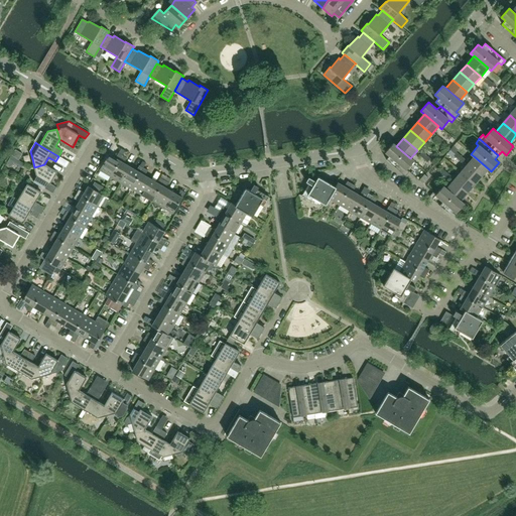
[(410,158),(396,146),(393,143),(385,152),(389,155),(386,159),(405,176),(409,172),(406,169),(414,161),(410,158)]
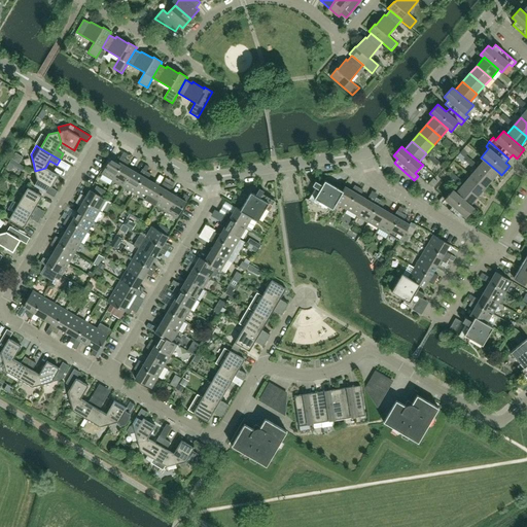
[(19,164),(23,157),(16,153),(15,153),(12,160),(19,164)]
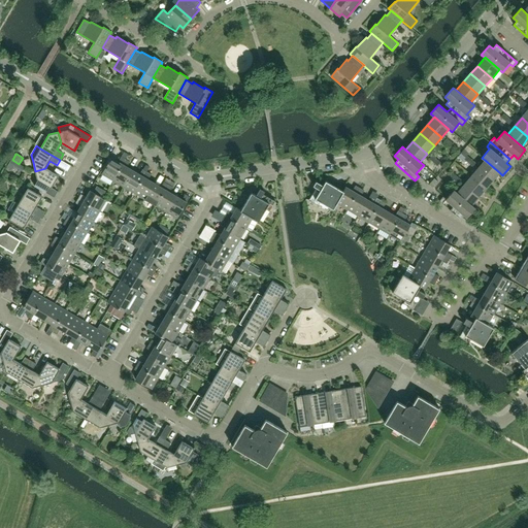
[(113,180),(126,159),(122,157),(119,162),(111,158),(102,174),(113,180)]
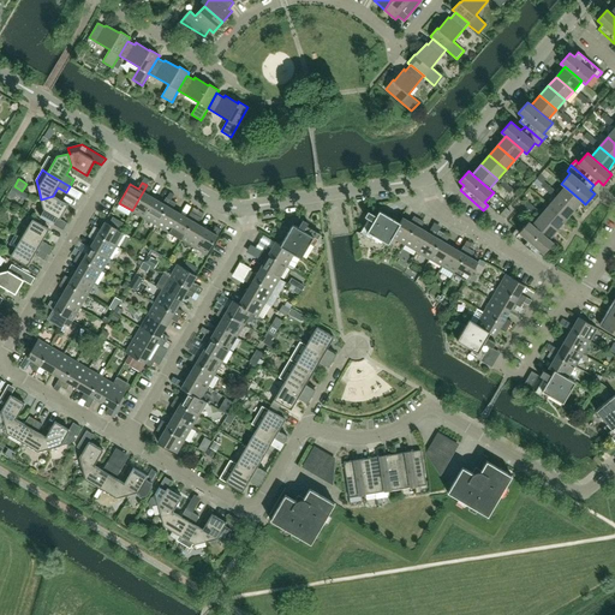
[(144,218),(155,199),(148,195),(151,189),(147,185),(132,210),(144,218)]
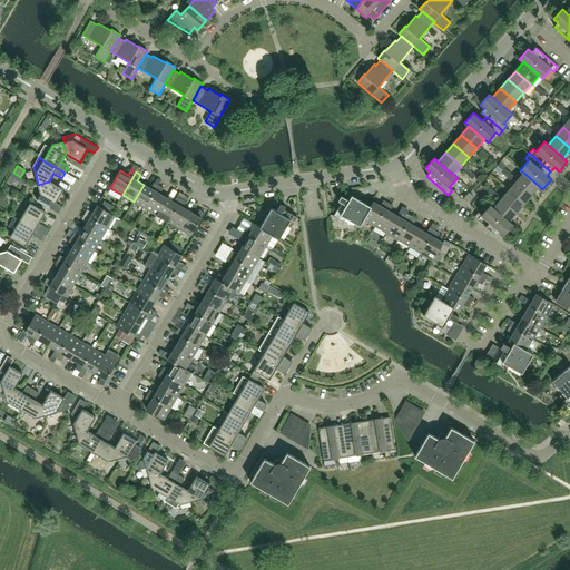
[(539,186),(523,173),(516,182),(531,195),(539,186)]
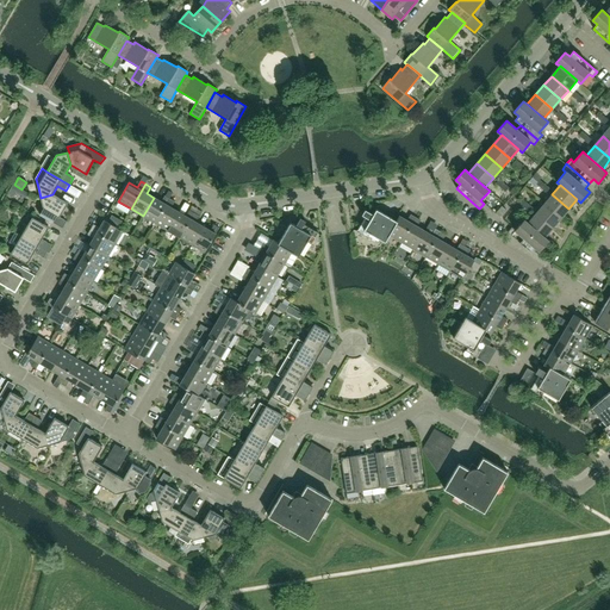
[(13,186),(8,193),(10,193),(14,197),(17,194),(19,190),(14,186),(13,186)]
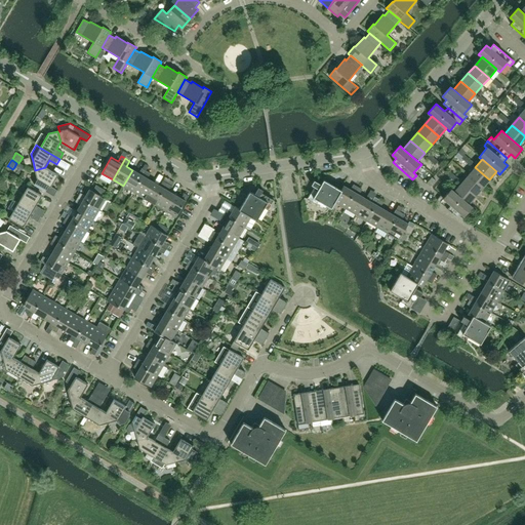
[(51,187),(58,175),(45,167),(35,170),(37,179),(34,185),(53,197),(57,191),(51,187)]
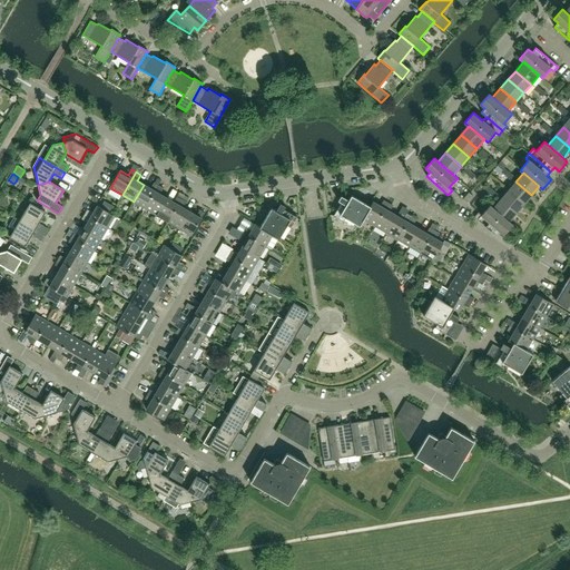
[(531,195),(516,182),(509,190),(524,204),(531,195)]
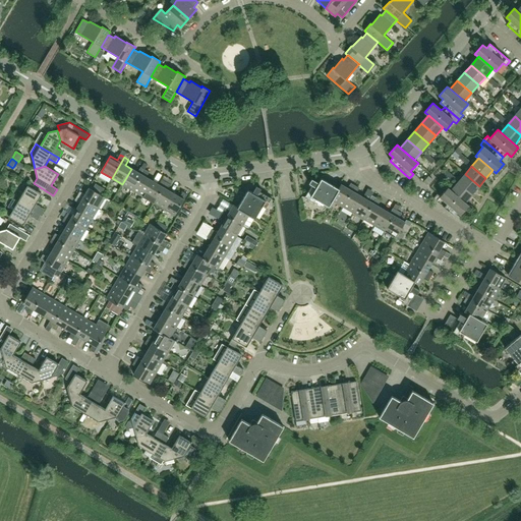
[(132,190),(141,175),(145,170),(140,167),(137,172),(131,169),(122,184),(132,190)]
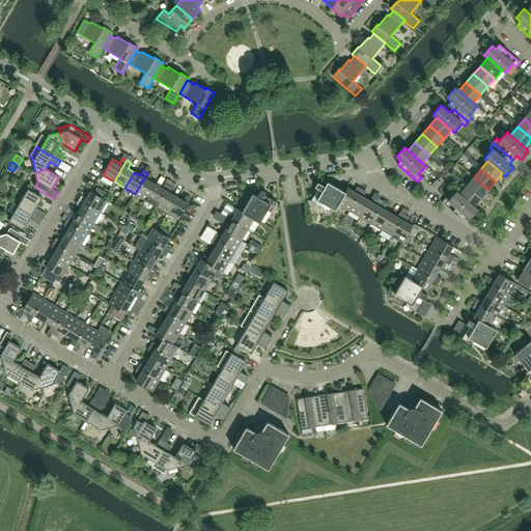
[(428,171),(423,177),(428,183),(435,175),(428,171)]
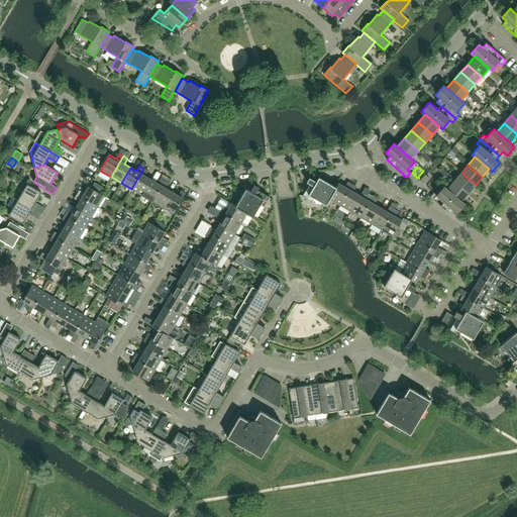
[(142,196),(151,180),(145,176),(147,171),(143,169),(140,174),(131,189),(142,196)]
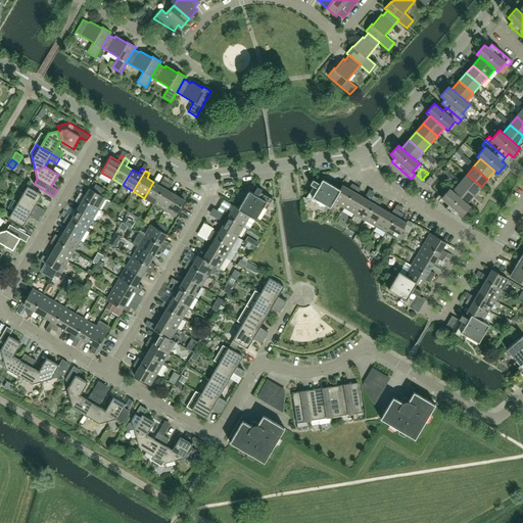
[(481,187),(467,175),(460,183),(474,195),(481,187)]
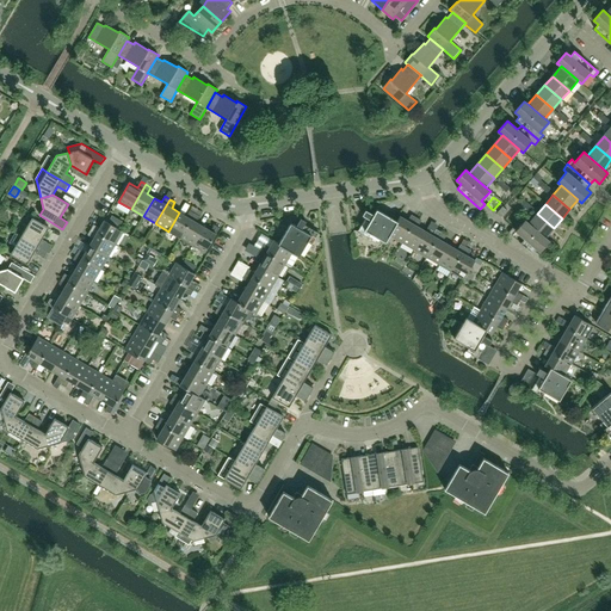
[(501,217),(507,210),(503,207),(497,213),(501,217)]
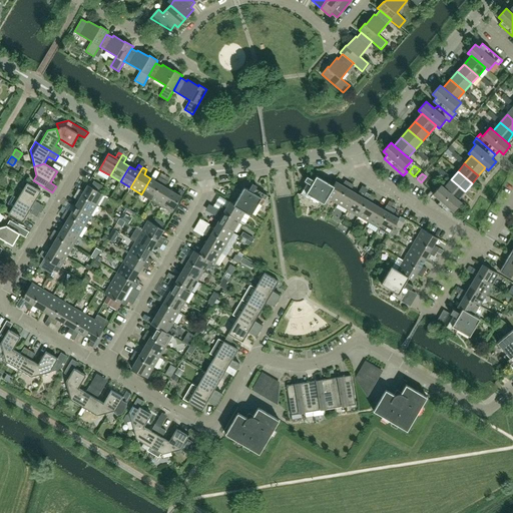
[(151,200),(163,179),(159,176),(156,181),(150,178),(141,194),(151,200)]
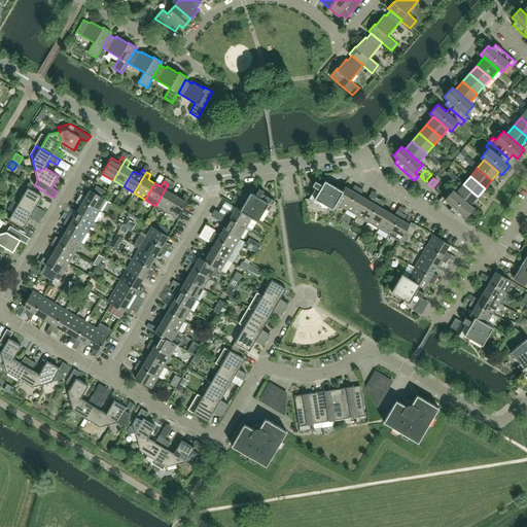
[(343,191),(342,191),(325,181),(322,185),(315,181),(313,185),(315,187),(308,200),(313,203),(315,199),(332,210),(337,204),(336,203),(343,191)]
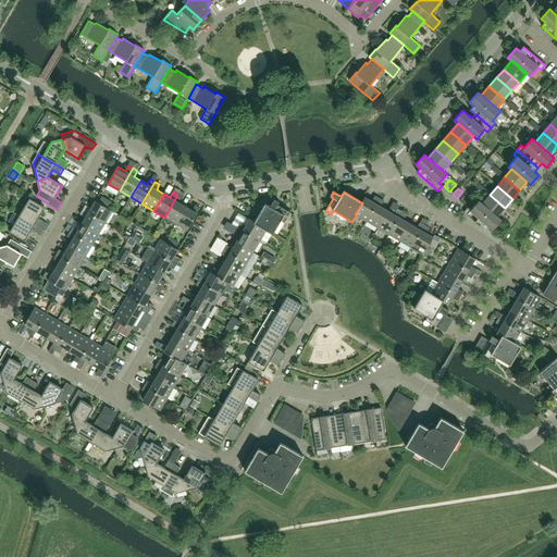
[(175,224),(185,207),(178,202),(182,197),(177,195),(164,218),(165,218),(168,225),(174,223),(175,224)]
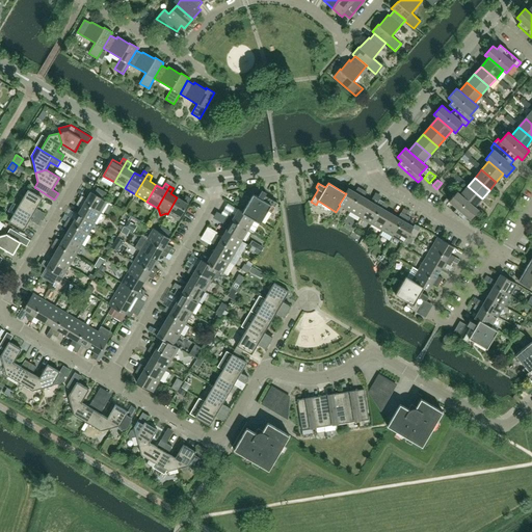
[(482,198),(468,186),(460,194),(475,207),(482,198)]
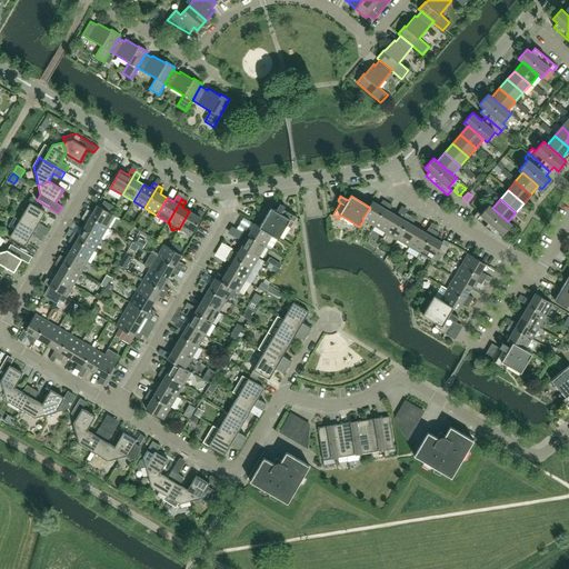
[(375,226),(388,202),(383,200),(380,206),(372,201),(369,207),(370,207),(362,219),(363,220),(375,226)]
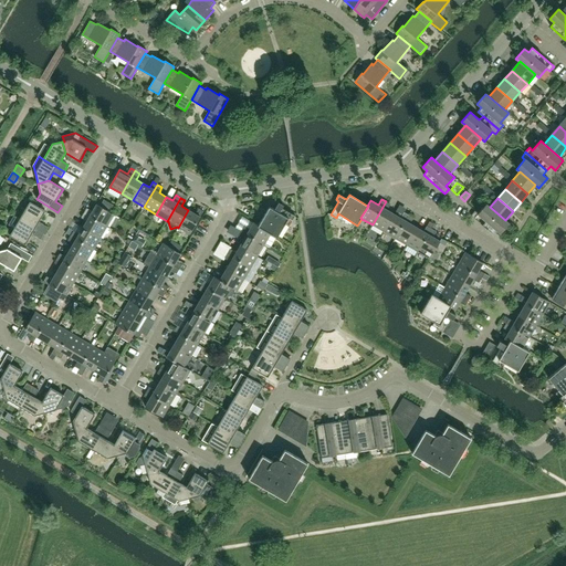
[(104,200),(101,206),(109,211),(113,206),(104,200)]
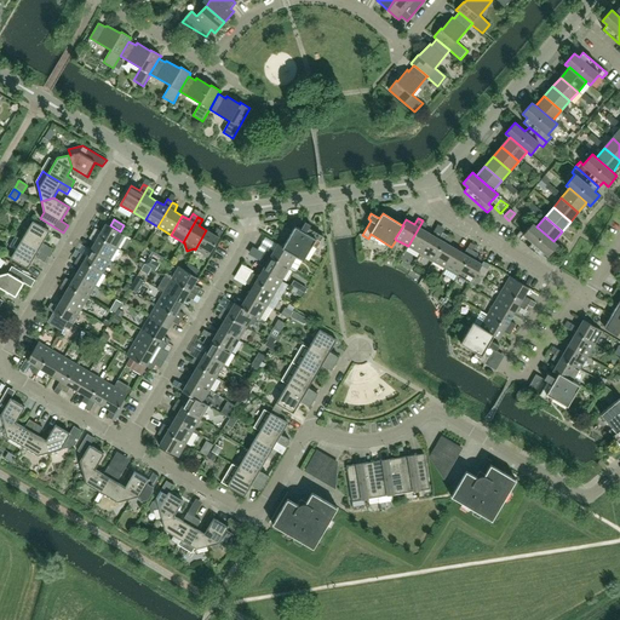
[(420,253),(431,235),(424,230),(428,224),(423,220),(408,246),(420,253)]
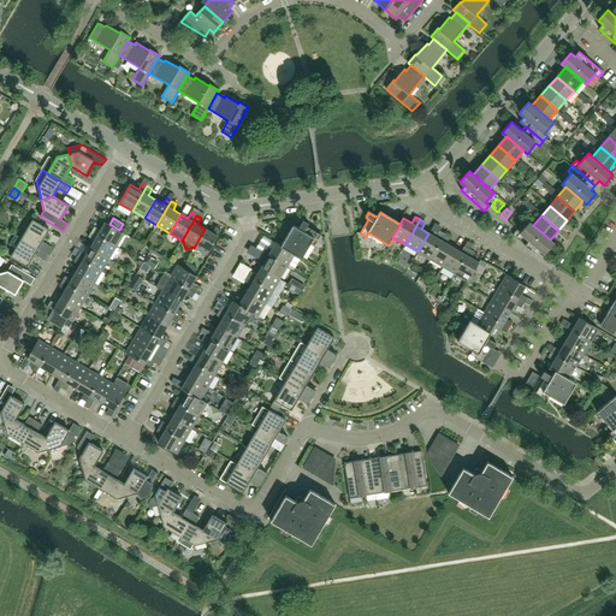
[(42,242),(49,230),(33,220),(22,238),(48,254),(52,248),(42,242)]
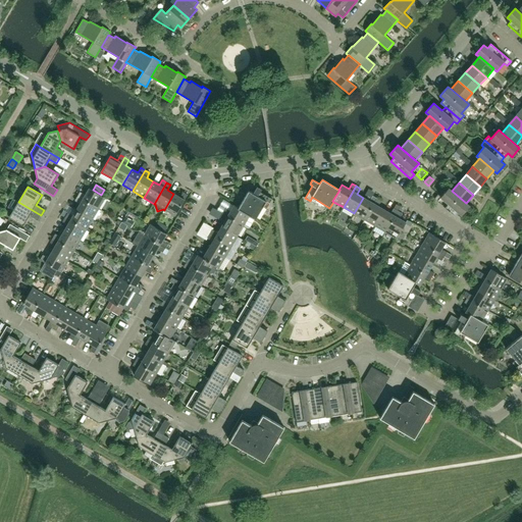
[(256,219),(266,202),(269,204),(272,199),(260,192),(262,190),(257,187),(253,193),(249,191),(239,208),(244,212),(250,215),(250,216),(256,219)]
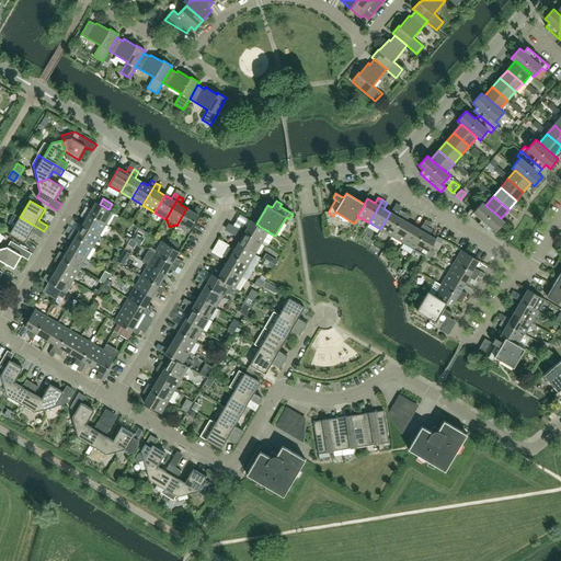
[(501,218),(485,205),(482,202),(473,212),(471,209),(467,214),(488,232),(492,228),(495,231),(504,221),(501,218)]
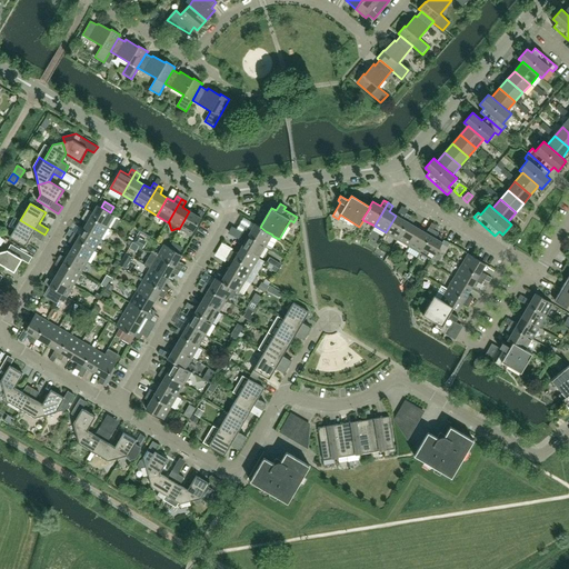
[(115,216),(97,206),(93,212),(87,209),(85,215),(90,218),(108,228),(115,216)]
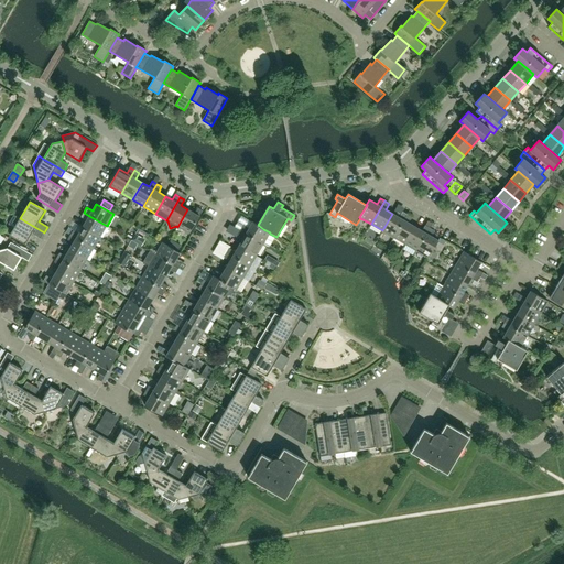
[(190,234),(199,216),(203,210),(198,207),(195,214),(187,209),(177,227),(190,234)]
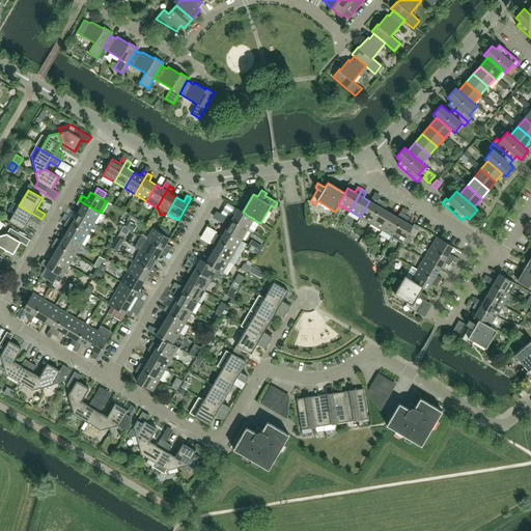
[(370,224),(384,202),(379,199),(375,204),(369,201),(360,217),(370,224)]
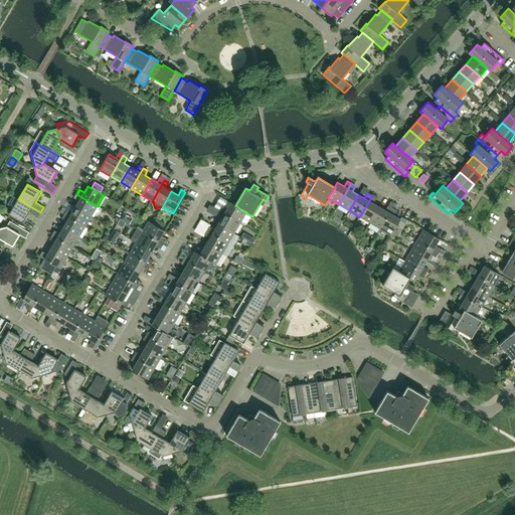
[(98,206),(81,197),(76,194),(73,198),(79,201),(75,207),(92,216),(98,206)]
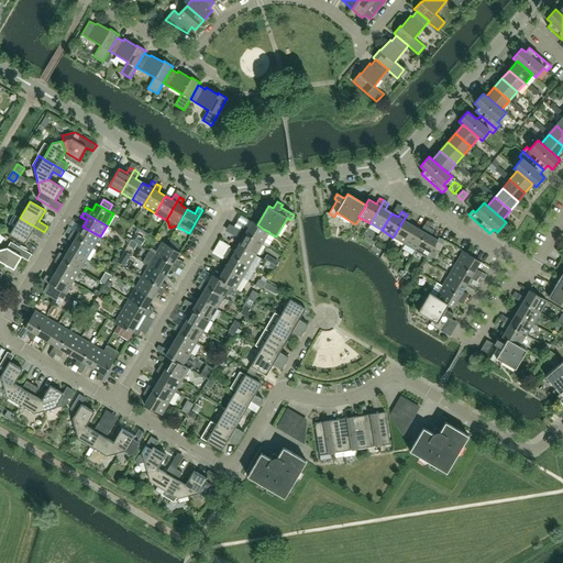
[(9,223),(14,227),(10,234),(25,244),(32,233),(41,238),(44,232),(20,218),(14,214),(9,223)]
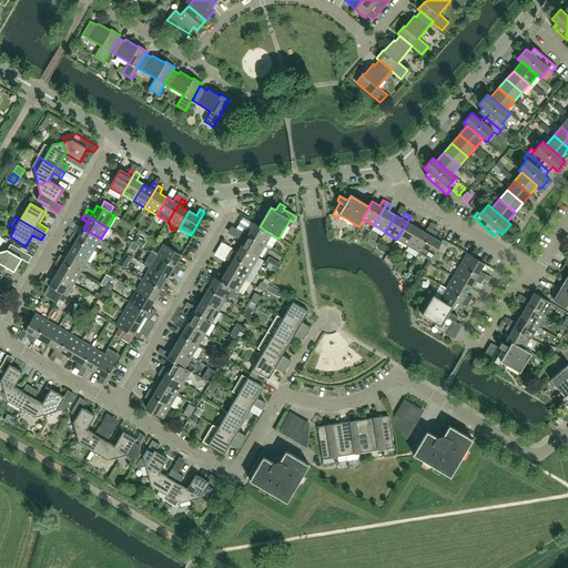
[(408,246),(418,229),(412,224),(415,219),(411,216),(396,240),(408,246)]
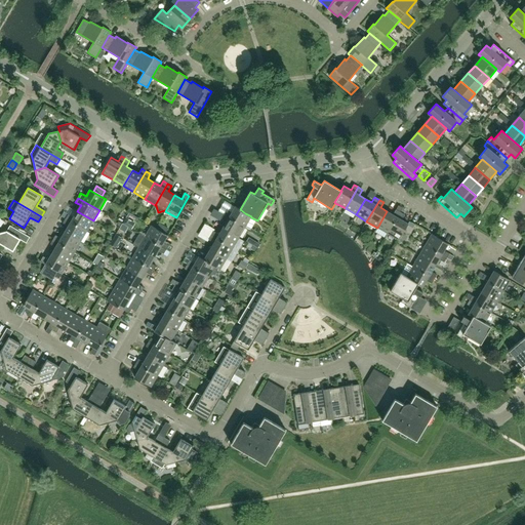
[(251,216),(245,213),(240,209),(236,206),(232,213),(227,210),(224,214),(245,227),(251,217),(251,216)]
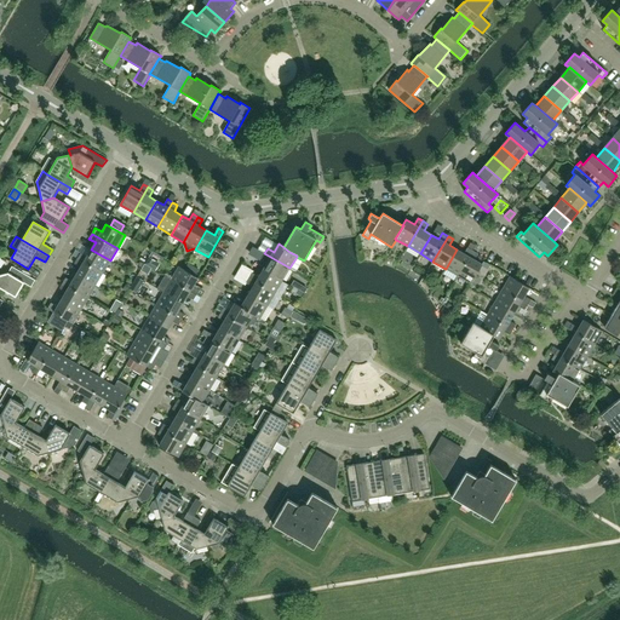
[(458,276),(472,251),(468,247),(464,254),(457,250),(446,269),(458,276)]
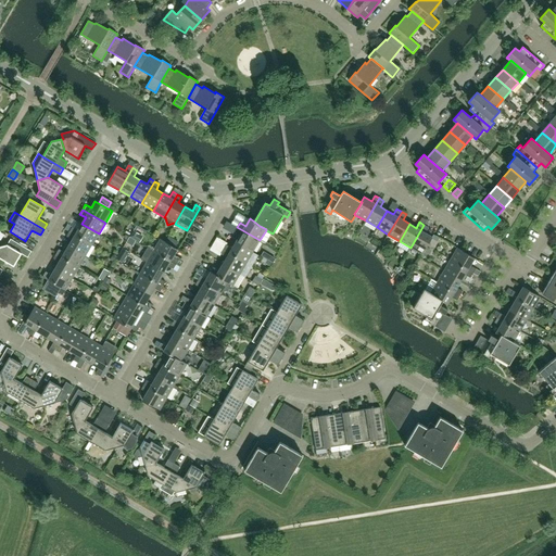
[(99,234),(81,224),(77,230),(72,227),(70,231),(92,245),(99,234)]
